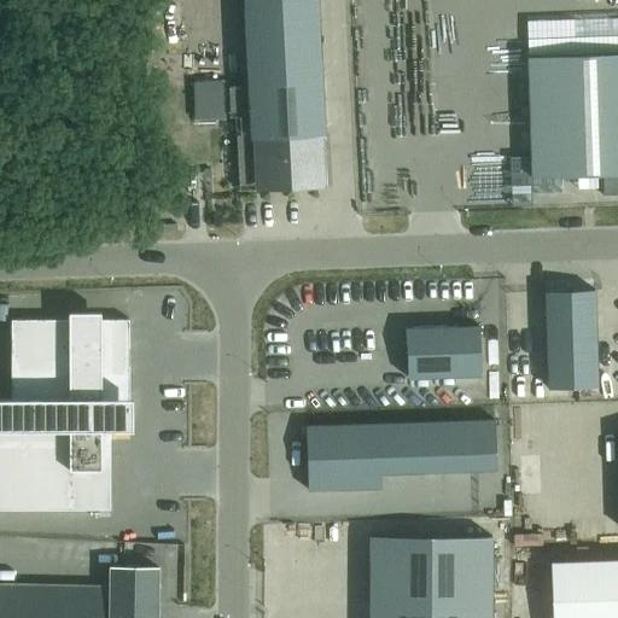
[(248,0),(255,136),(261,136),(263,181),(326,179),(324,133),(330,133),(321,0),(248,0)]
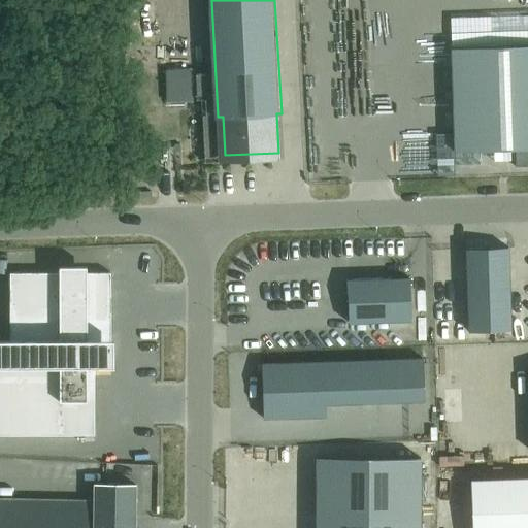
[(504,21),(503,0),(318,0),(319,29),(504,21)]
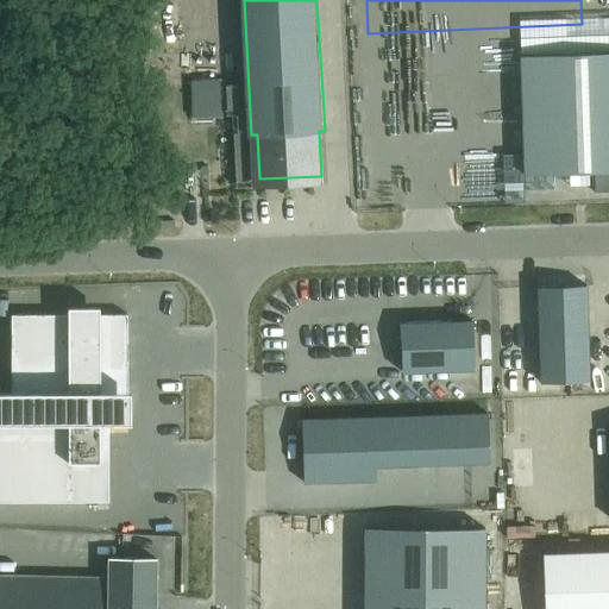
[(608,51),(520,55),(525,174),(608,170),(608,51)]
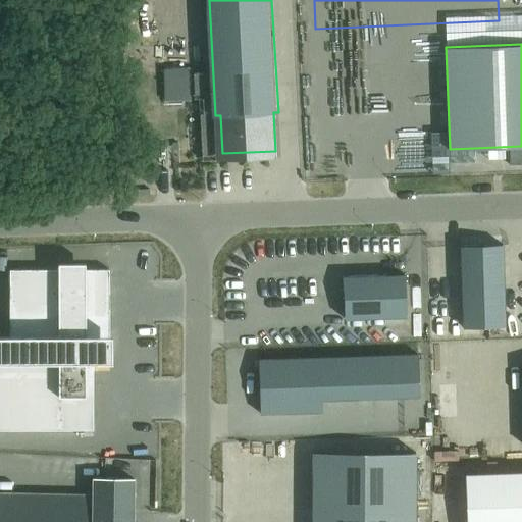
[(457,246),(462,327),(503,325),(498,244),(457,246)]
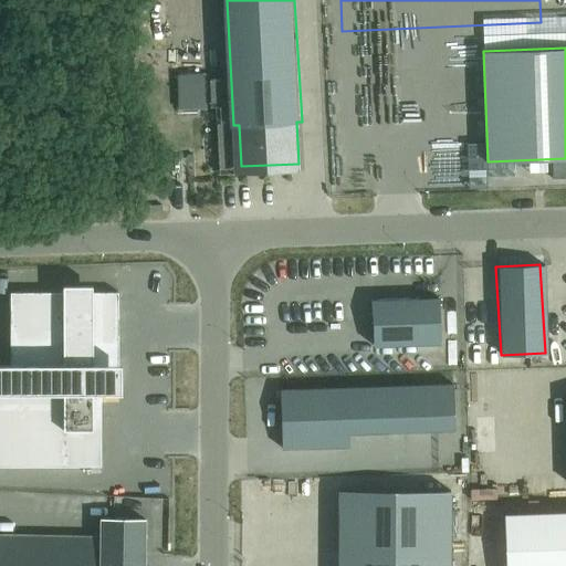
[(119,293),(94,293),(94,286),(65,286),(65,293),(12,293),(12,365),(0,364),(0,467),(102,468),(102,394),(122,394),(122,365),(119,365),(119,293)]
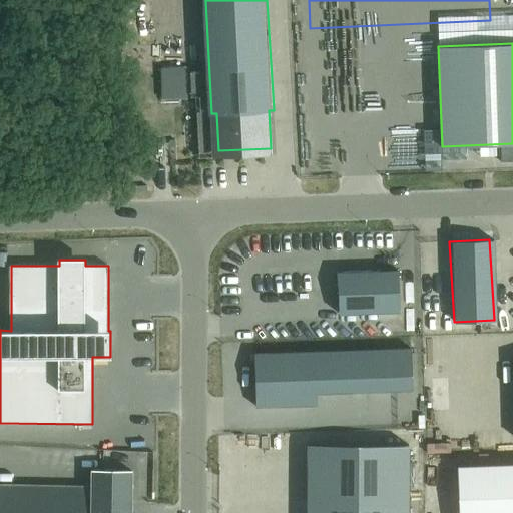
[(399,270),(338,272),(339,314),(400,312),(399,270)]
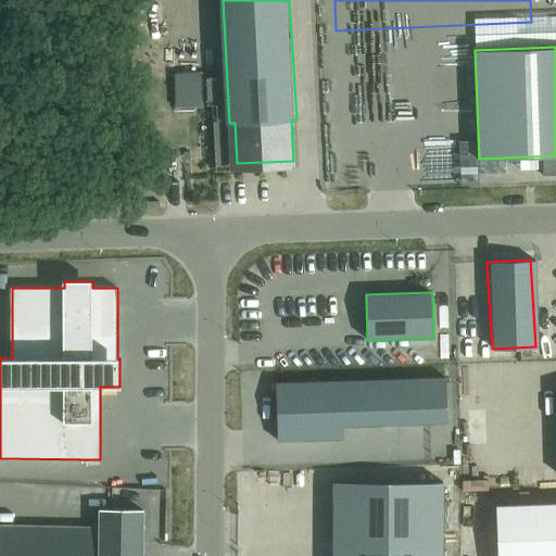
[(428,378),(275,382),(277,440),(343,438),(343,426),(429,422),(428,378)]
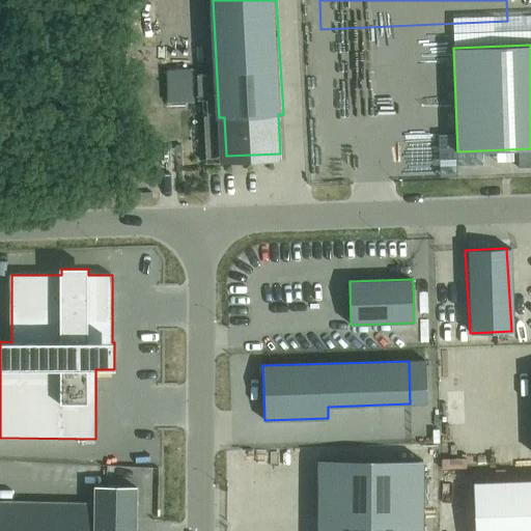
[(317,459),(316,530),(422,530),(423,460),(317,459)]
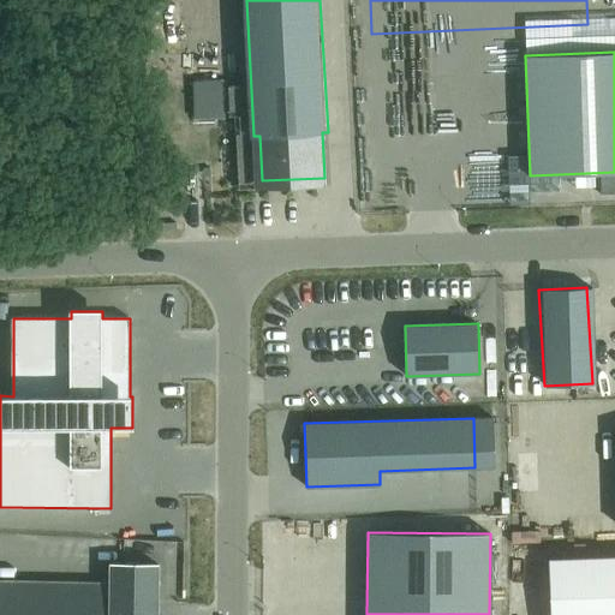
[(614,614),(614,555),(548,559),(549,614),(614,614)]
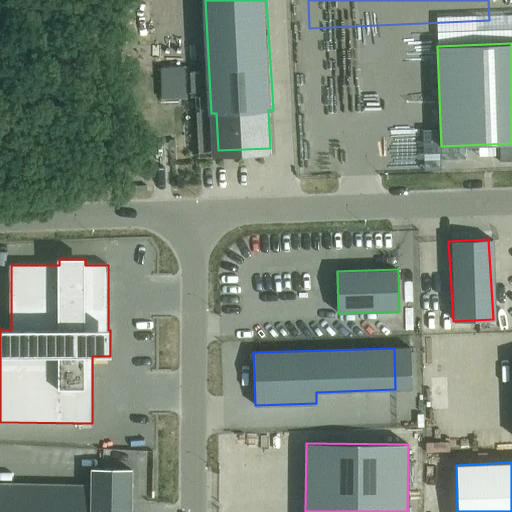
[(130,511),(131,470),(91,469),(91,485),(0,483),(0,511),(130,511)]
